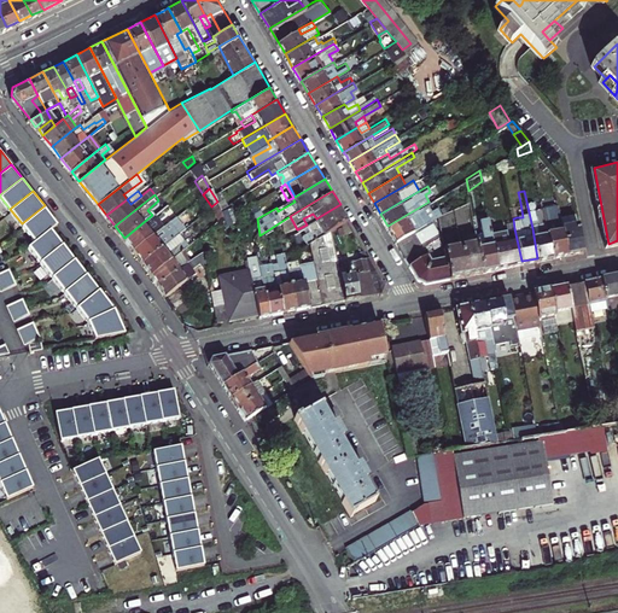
[(567,252),(561,222),(559,211),(557,197),(548,198),(551,205),(542,208),(552,255),(567,252)]
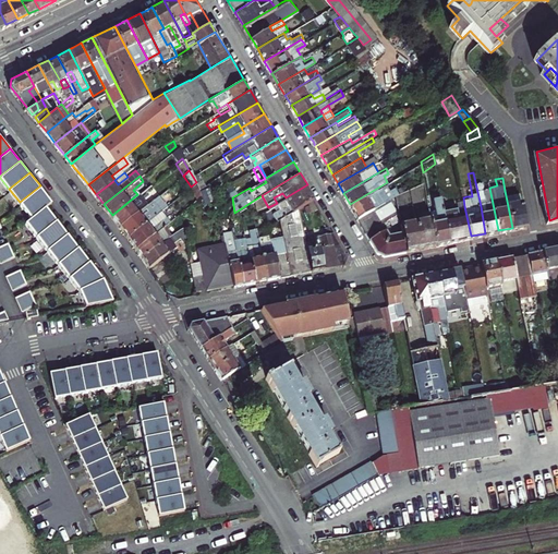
[(358,216),(373,207),(396,194),(392,179),(387,182),(350,204),(358,216)]
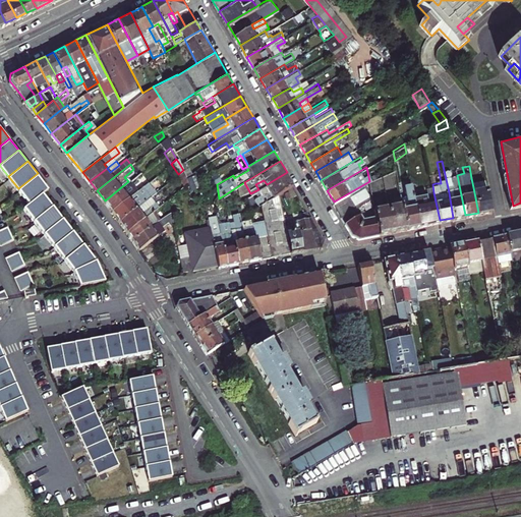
[(189,181),(185,175),(183,170),(178,174),(185,184),(189,181)]
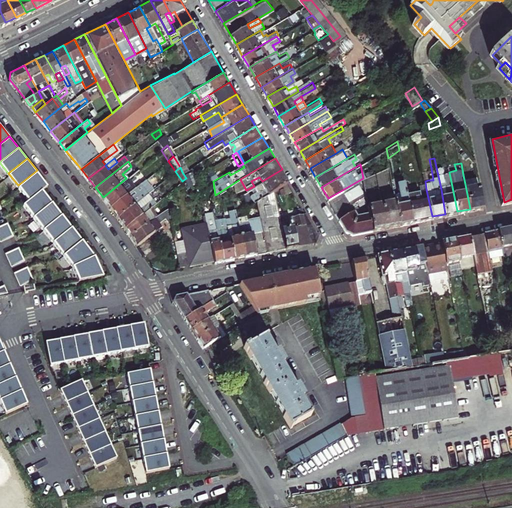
[(446,188),(441,189),(445,214),(457,211),(449,172),(448,168),(442,169),(446,188)]
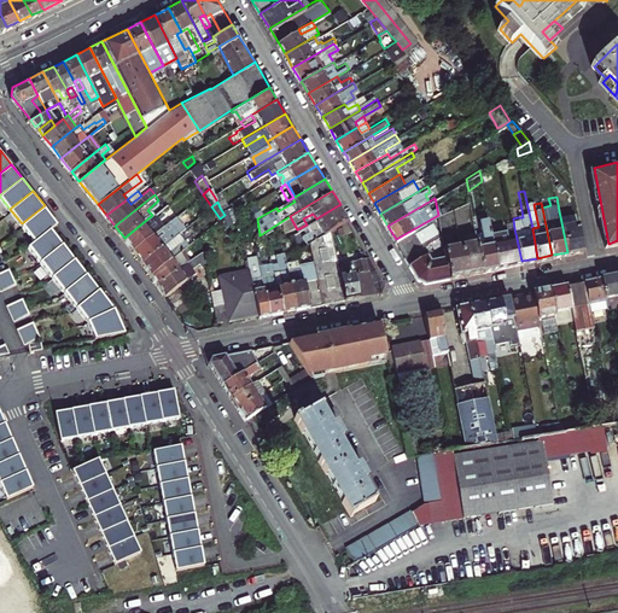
[(310,240),(331,228),(348,219),(340,204),(316,219),(319,223),(309,228),(307,225),(297,229),(305,243),(310,240)]
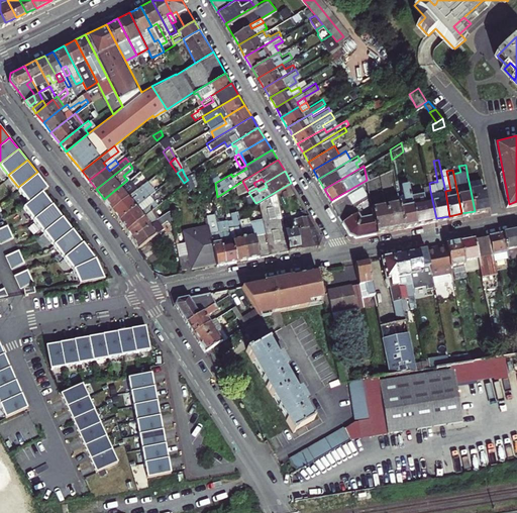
[(47,185),(37,172),(18,187),(28,200),(42,190),(47,185)]
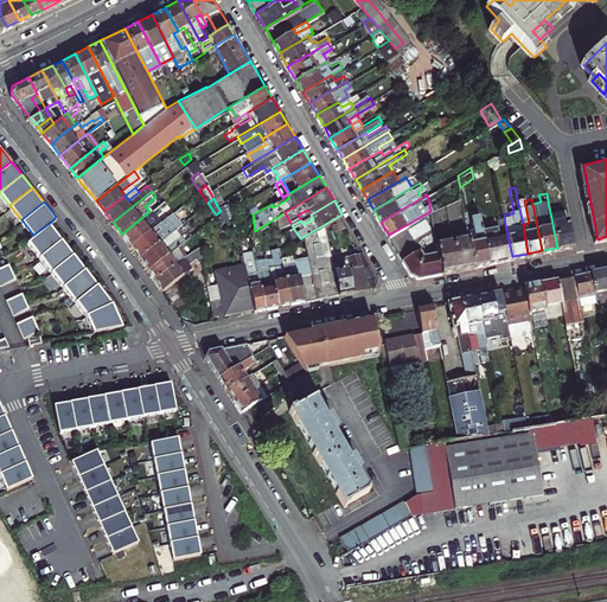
[(549,207),(551,218),(567,215),(564,205),(549,207)]
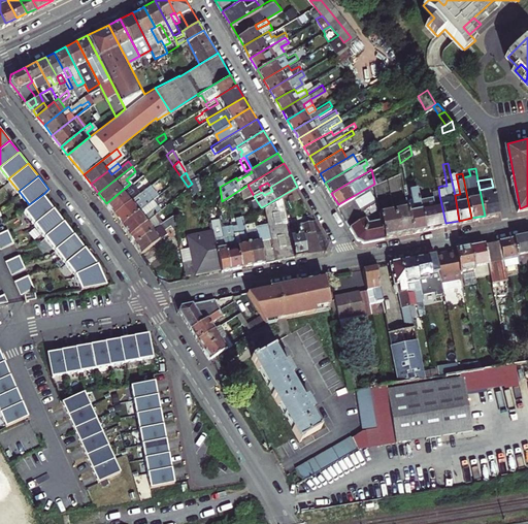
[(130,184),(106,203),(113,213),(144,188),(140,183),(132,188),(130,184)]
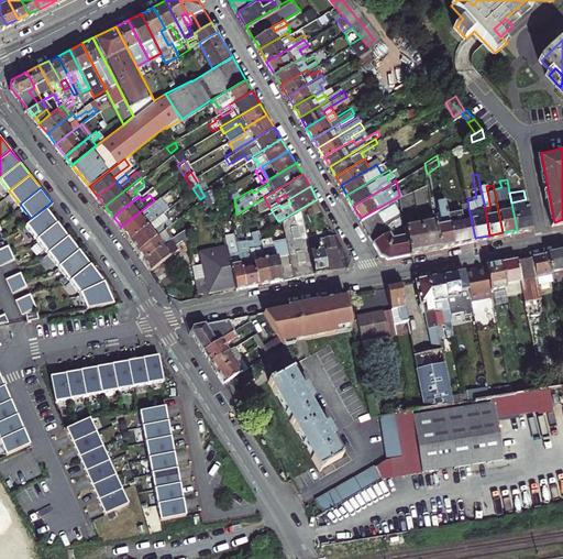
[(434,212),(435,218),(440,245),(453,242),(448,212),(446,205),(445,198),(437,200),(439,211),(434,212)]
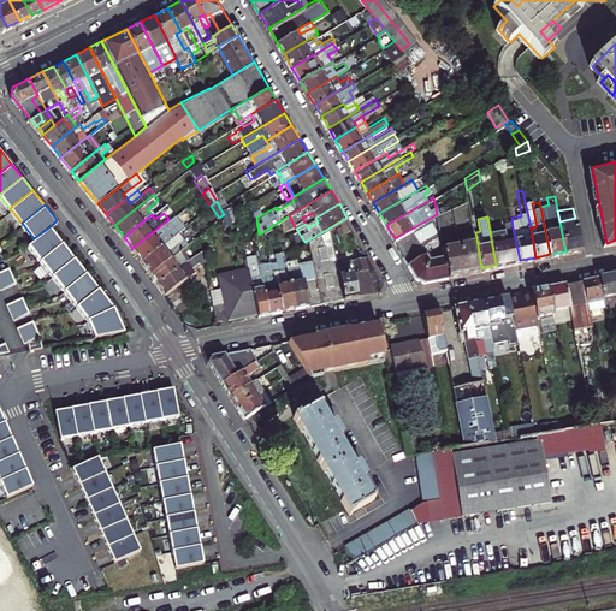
[(575,218),(560,221),(566,251),(581,248),(575,218)]
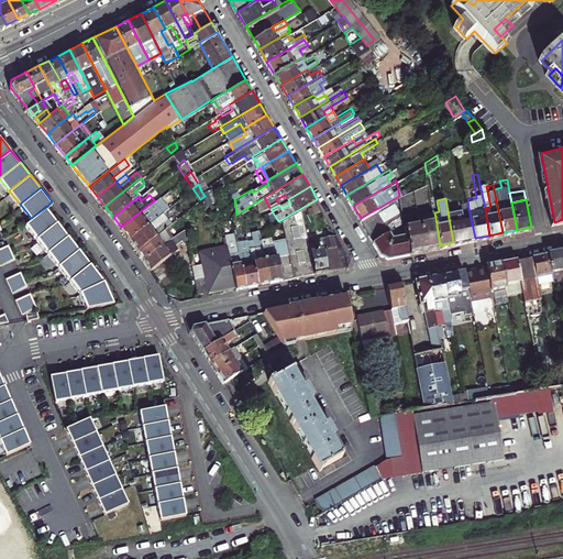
[(154,200),(121,227),(125,232),(130,238),(163,211),(167,207),(164,201),(156,207),(154,204),(155,203),(154,200)]
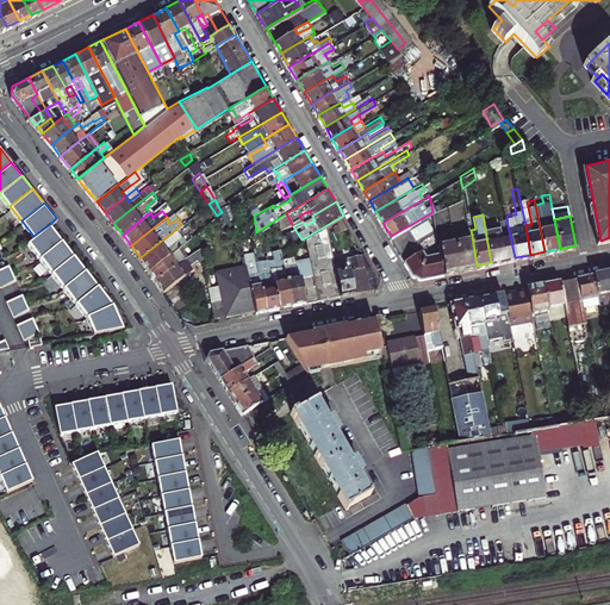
[(434,219),(412,232),(418,242),(436,230),(434,219)]
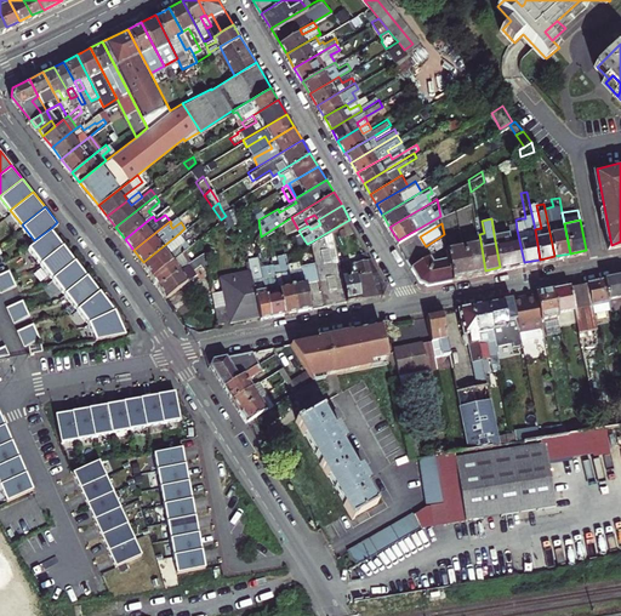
[(508,223),(493,226),(494,234),(510,231),(508,223)]
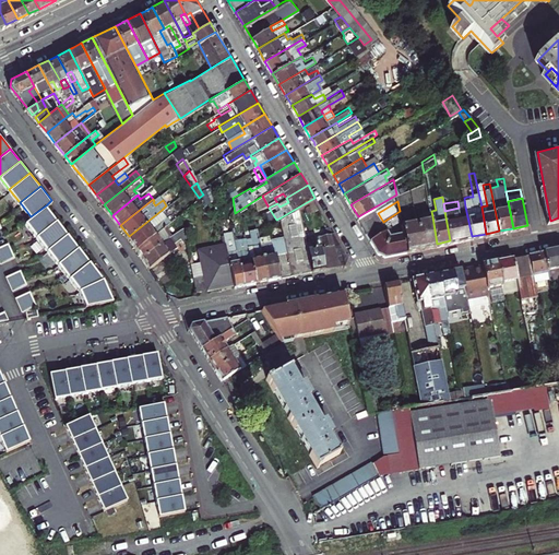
[(57,219),(46,205),(31,216),(25,221),(36,235),(57,219)]
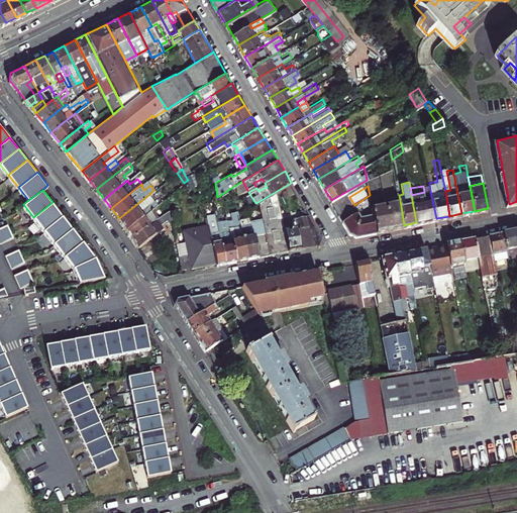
[(260,201),(266,230),(270,252),(289,248),(283,218),(277,191),(260,201)]
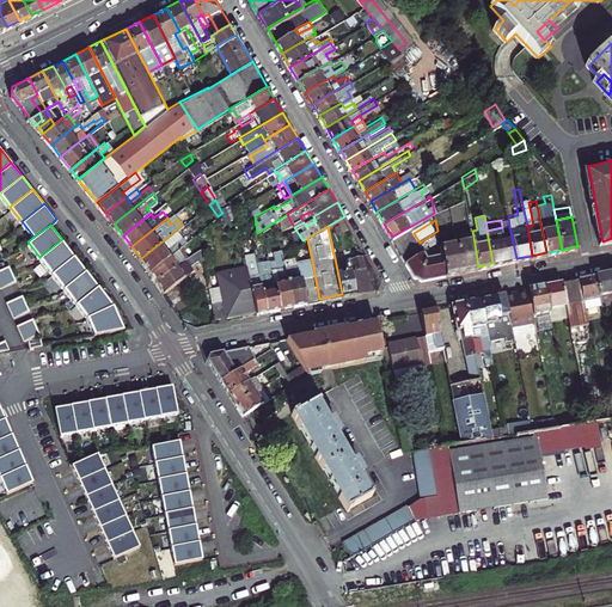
[(502,227),(487,231),(493,263),(516,258),(509,226),(502,227)]
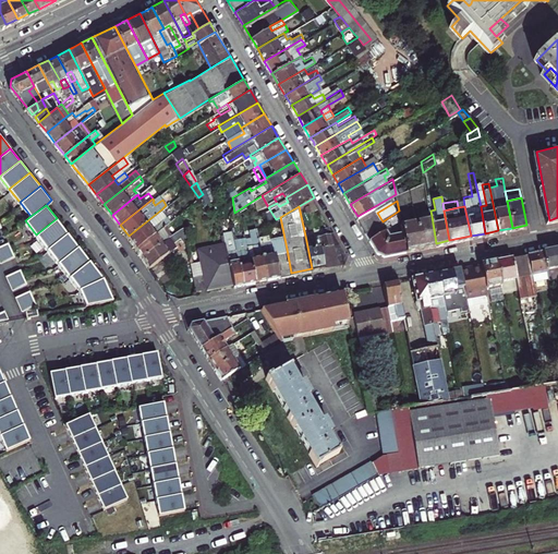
[(383,221),(377,213),(373,207),(358,216),(367,231),(380,223),(383,221)]
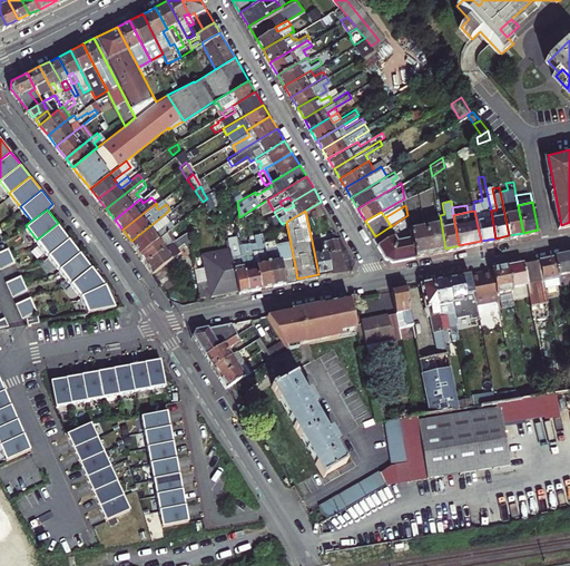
[(131,241),(139,251),(168,228),(178,221),(175,215),(169,220),(165,214),(131,241)]
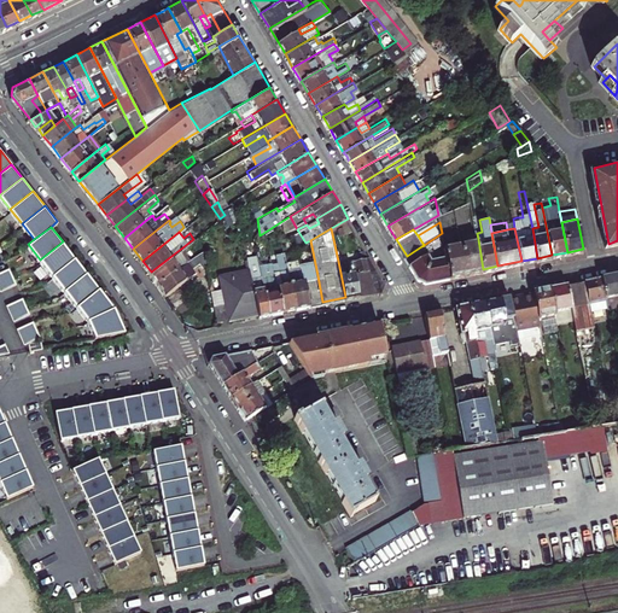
[(444,245),(445,255),(450,275),(483,269),(478,239),(466,241),(464,233),(459,233),(460,241),(444,245)]
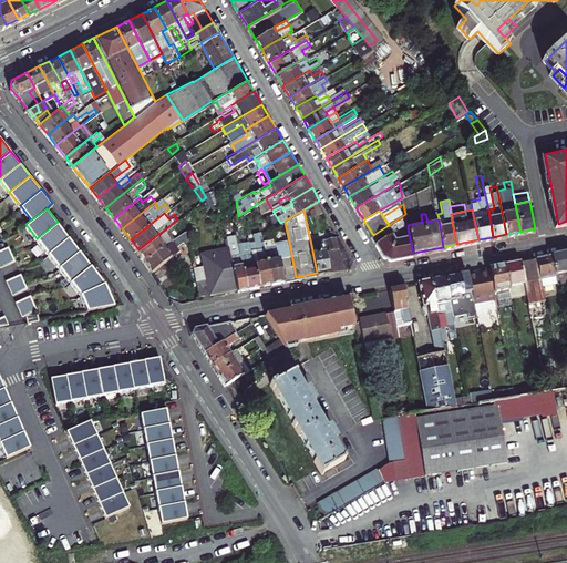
[(69,235),(58,222),(37,238),(48,252),(69,235)]
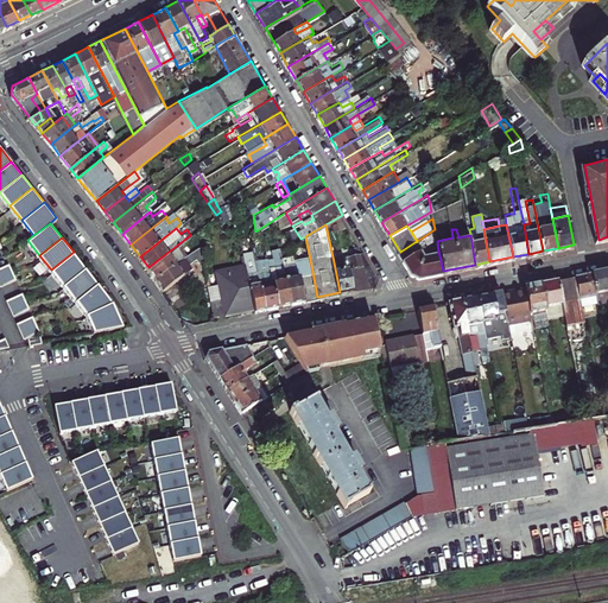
[(415,242),(400,252),(412,272),(420,275),(443,271),(438,251),(424,253),(419,247),(418,248),(415,242)]
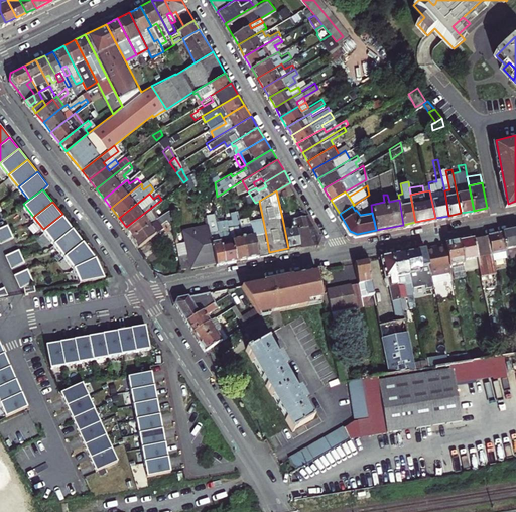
[(152,207),(126,227),(130,232),(132,236),(158,217),(152,207)]
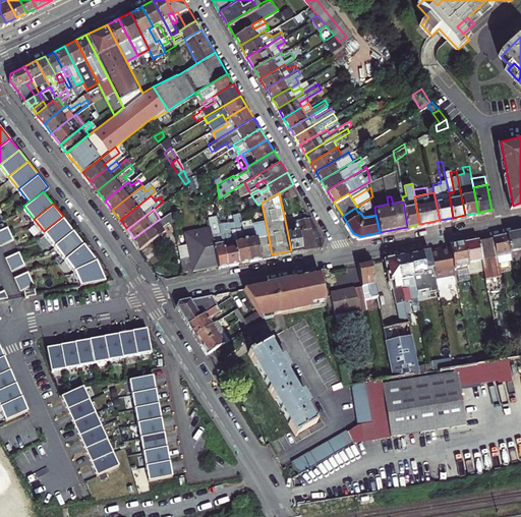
[(139,248),(151,240),(160,233),(167,229),(164,224),(170,220),(173,224),(178,221),(173,209),(160,219),(133,238),(139,248)]
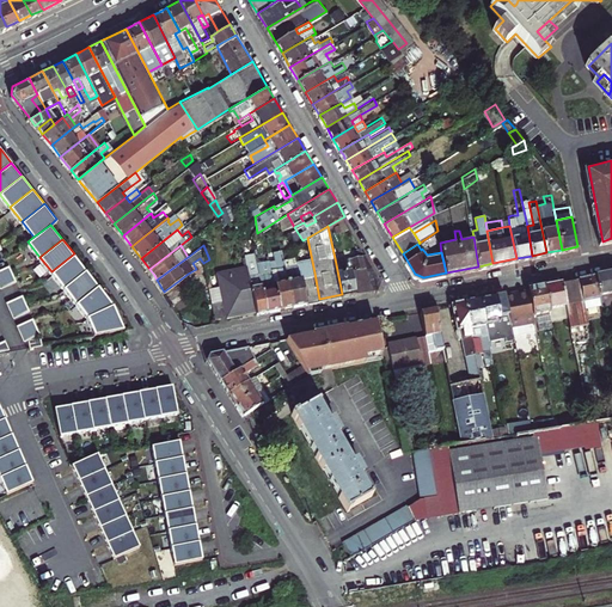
[(287,246),(281,247),(293,305),(319,299),(314,273),(301,275),(299,262),(292,263),(291,255),(288,255),(287,246)]
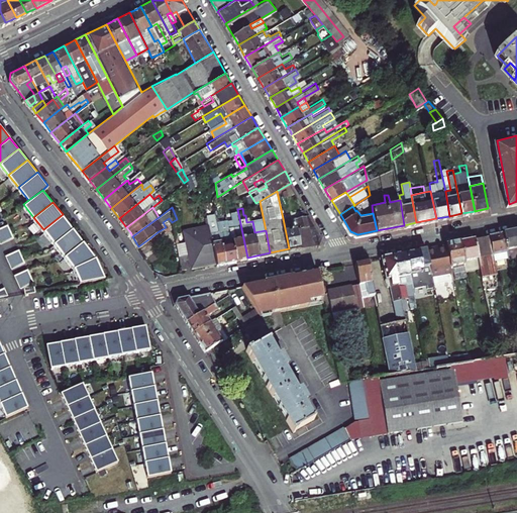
[(247,258),(237,209),(230,211),(231,217),(227,218),(229,228),(236,260),(247,258)]
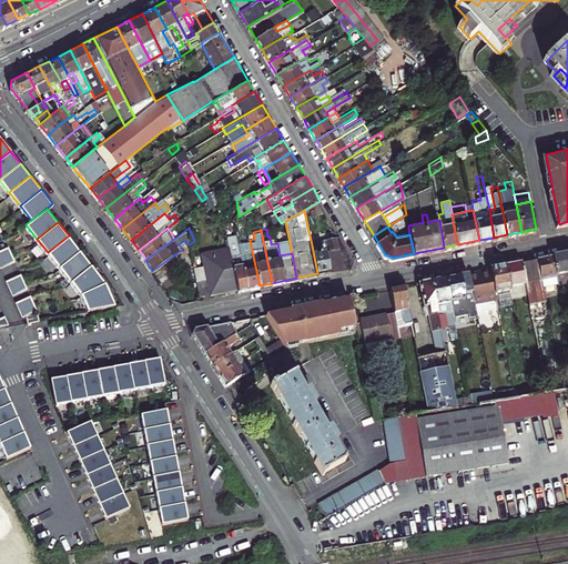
[(311,240),(317,273),(350,267),(354,258),(338,231),(326,234),(325,232),(314,233),(315,239),(311,240)]
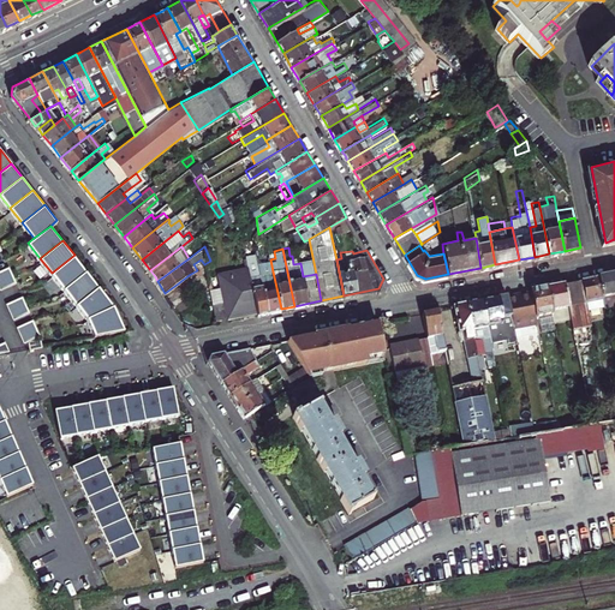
[(257,310),(258,314),(268,311),(260,270),(258,263),(256,252),(246,255),(249,267),(257,310)]
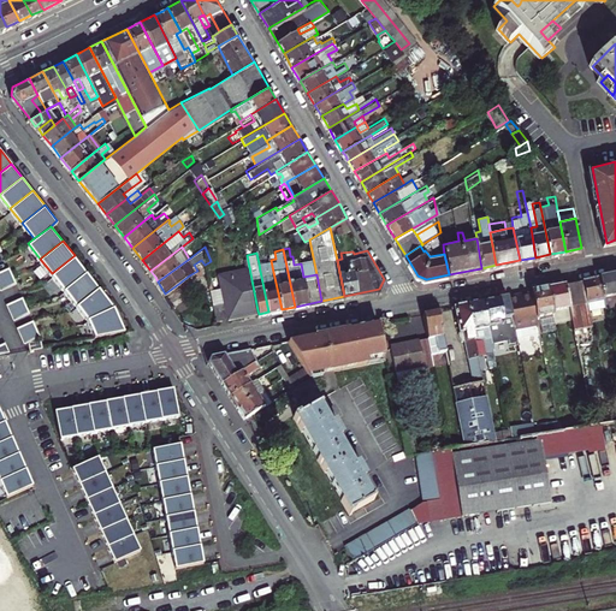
[(87,271),(75,255),(52,273),(65,289),(87,271)]
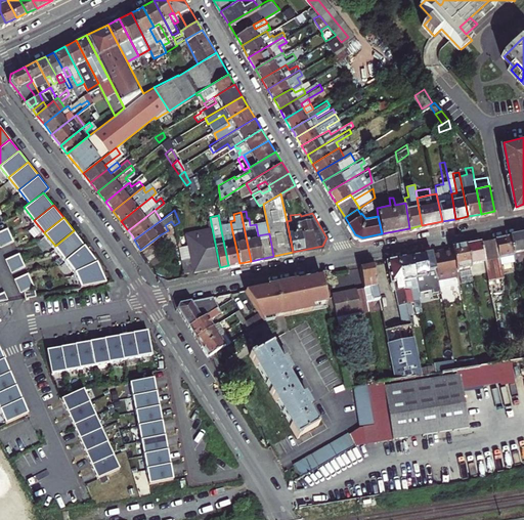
[(220,224),(221,230),(225,230),(225,232),(232,231),(230,221),(220,224)]
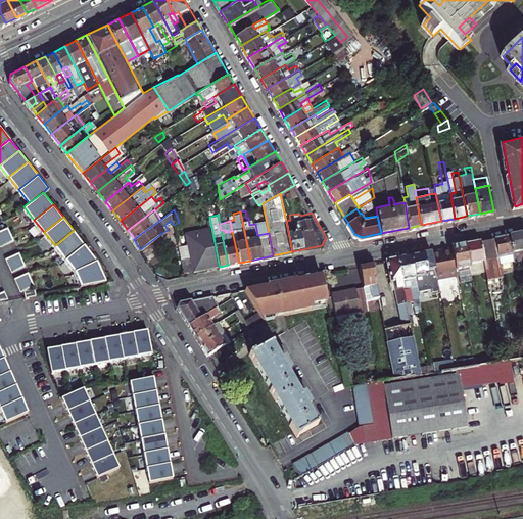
[(7,225),(0,228),(0,243),(13,238),(7,225)]
